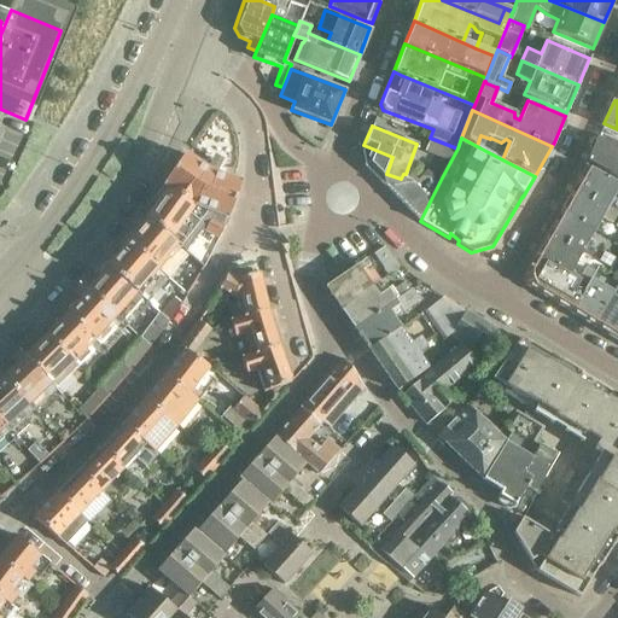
[(458,149),(430,138),(424,151),(450,162),(458,149)]
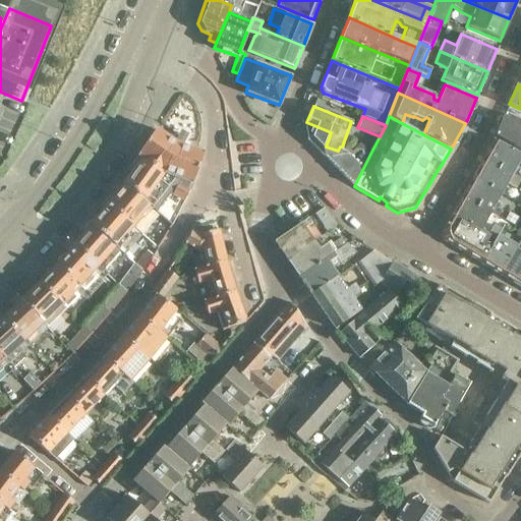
[(520,123),(505,116),(497,135),(520,150),(520,123)]
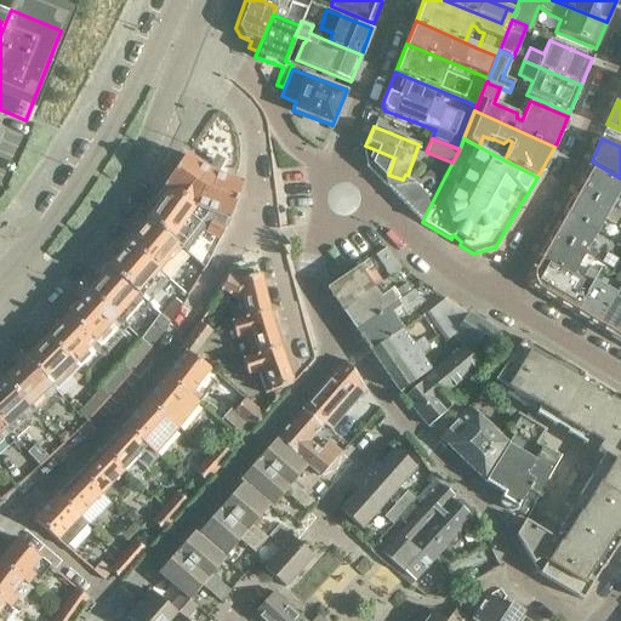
[(394,158),(365,146),(364,151),(366,166),(421,221),(422,222),(442,183),(429,171),(419,182),(415,177),(410,176),(405,178),(408,175),(405,175),(403,180),(388,175),(394,158)]
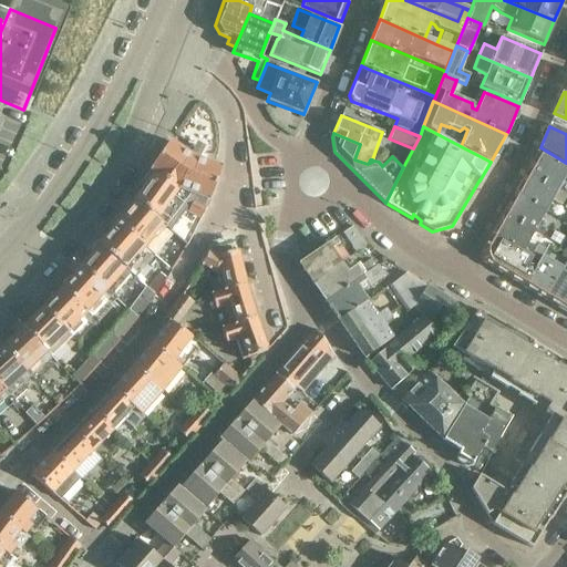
[(154,174),(178,189),(208,200),(220,167),(198,160),(189,155),(169,142),(150,171),(154,174)]
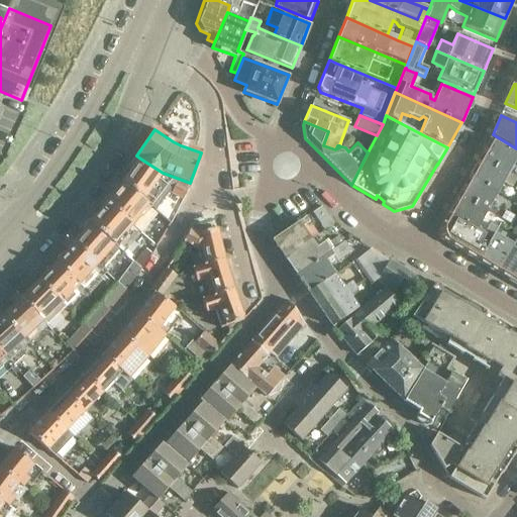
[(481,157),(509,173),(516,158),(516,154),(490,139),(481,157)]
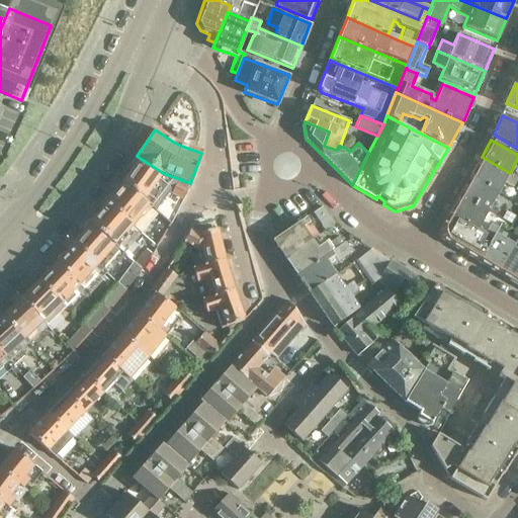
[(509,174),(510,173),(482,157),(470,175),(499,191),(504,183),(512,188),(517,178),(509,174)]
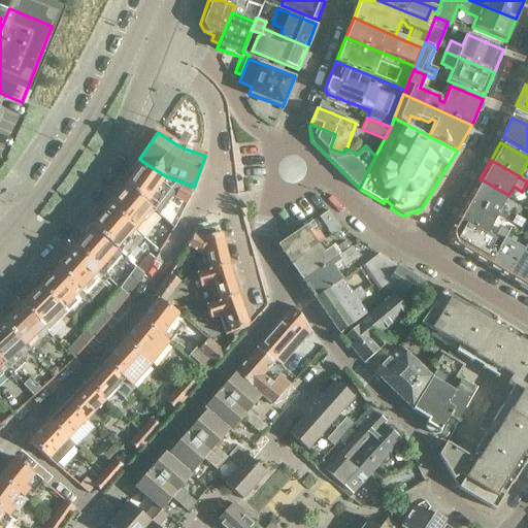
[(194,187),(166,176),(143,162),(125,187),(127,188),(146,203),(152,208),(155,211),(155,212),(173,229),(187,204),(194,187)]
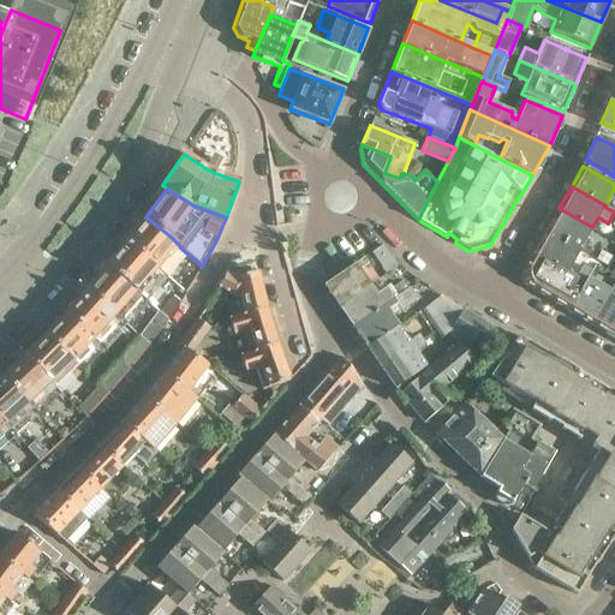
[(592,227),(559,208),(547,230),(579,250),(592,227)]
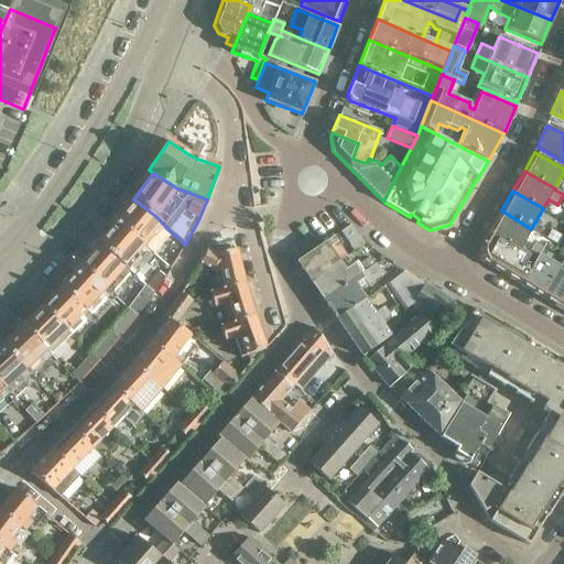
[(117,223),(144,247),(152,238),(151,236),(162,223),(156,217),(136,201),(117,223)]
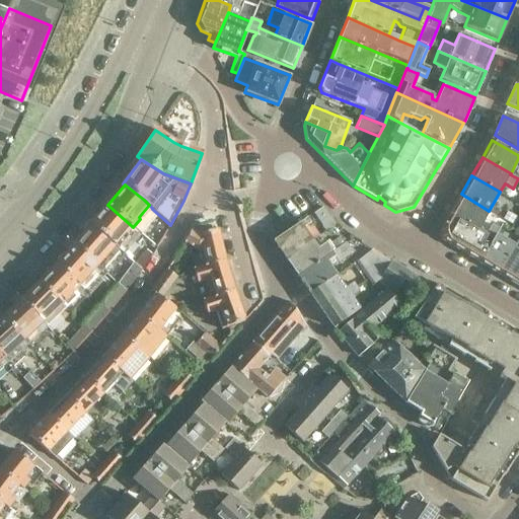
[(477,230),(489,211),(461,194),(449,214),(477,230)]
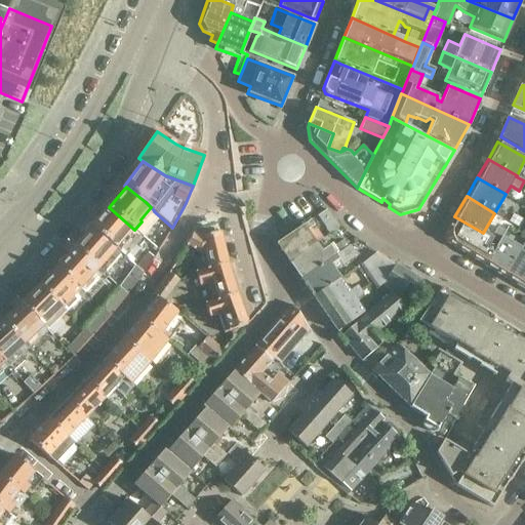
[(127,238),(134,230),(109,207),(91,227),(116,247),(125,237),(127,238)]
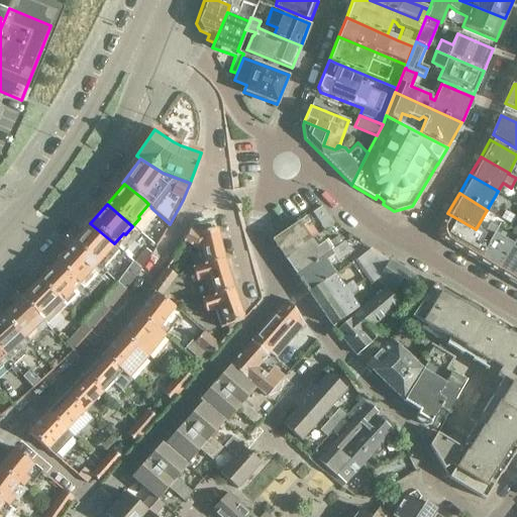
[(512,215),(503,210),(499,217),(509,222),(512,215)]
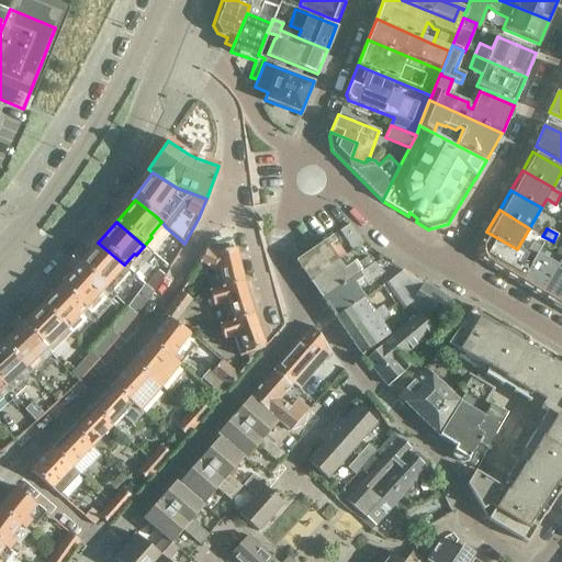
[(476,258),(503,273),(517,249),(486,232),(475,251),(476,258)]
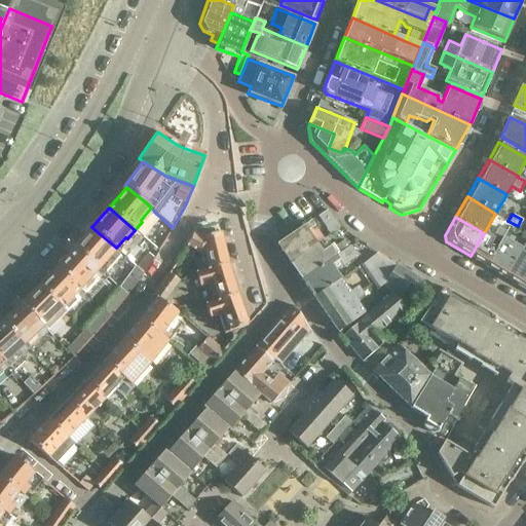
[(330,234),(340,227),(335,220),(327,226),(326,229),(330,234)]
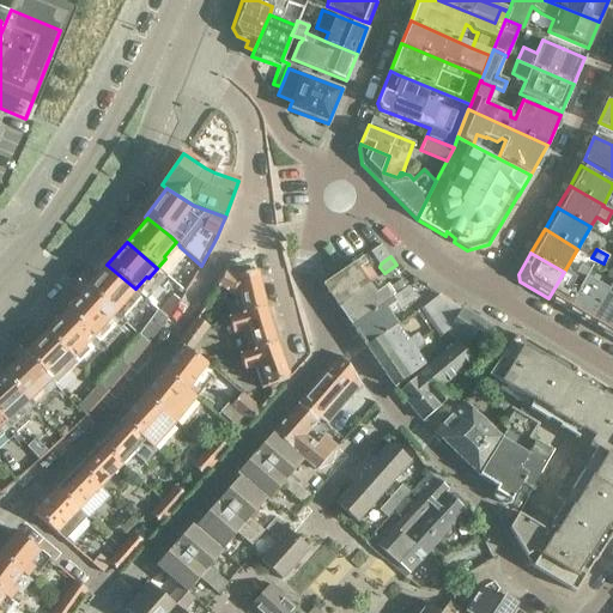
[(339,307),(369,284),(377,278),(364,259),(343,274),(325,286),(339,307)]
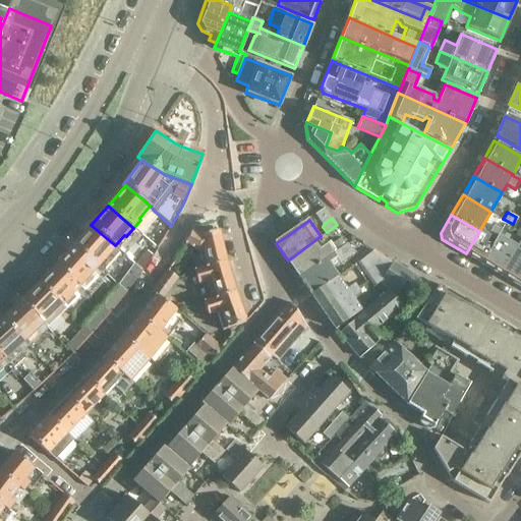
[(70,241),(98,268),(102,271),(113,257),(109,254),(115,247),(115,245),(91,225),(87,222),(79,230),(83,233),(74,244),(70,241)]
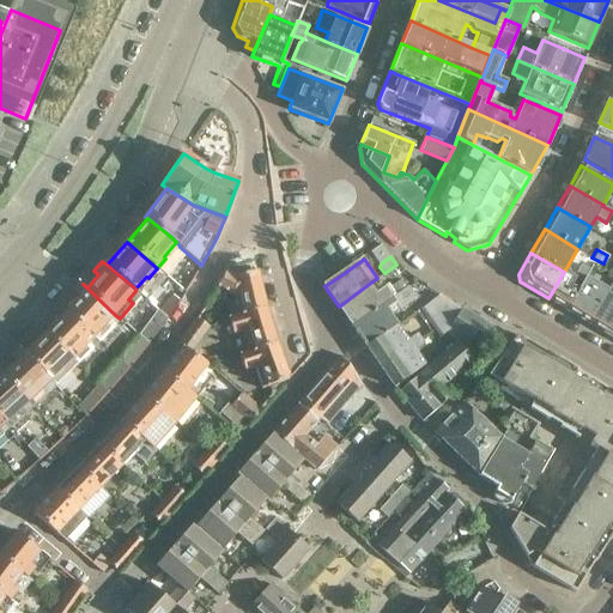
[(590,279),(598,267),(593,265),(589,269),(581,265),(574,278),(575,279),(583,283),(587,278),(590,279)]
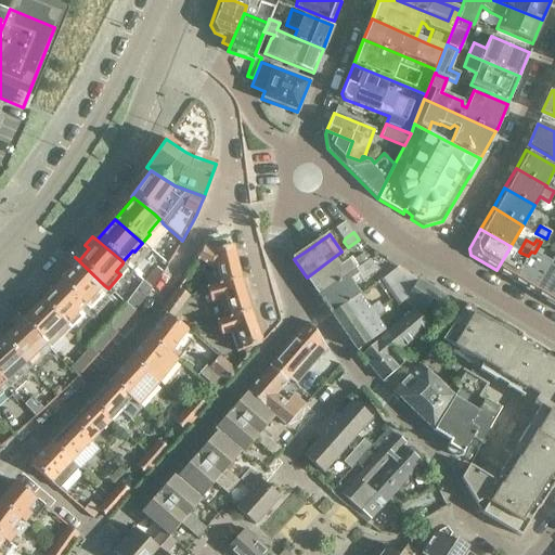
[(531,252),(528,256),(520,268),(514,263),(520,253),(519,252),(511,246),(497,270),(533,293),(549,267),(554,256),(554,245),(553,244),(551,246),(541,242),(534,253),(531,252)]
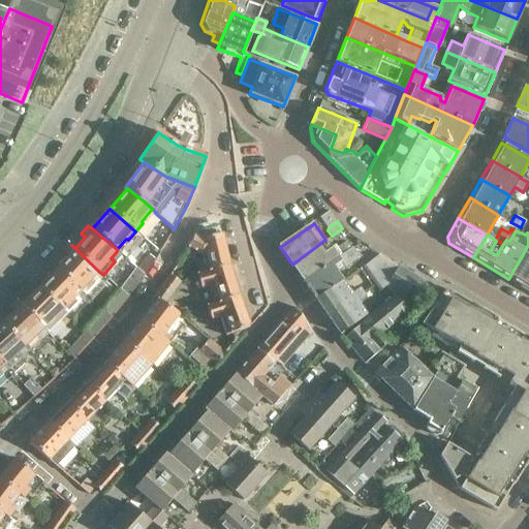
[(206,273),(228,267),(221,235),(203,239),(194,235),(188,248),(201,255),(206,273)]
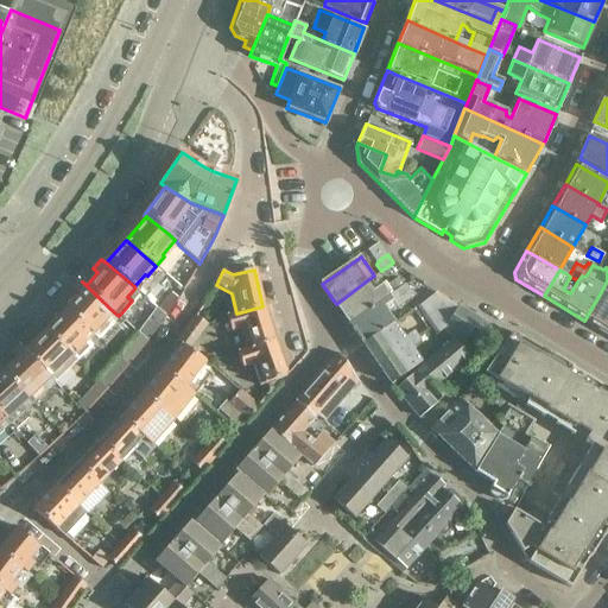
[(377,298),(366,282),(336,304),(349,324),(405,286),(397,276),(382,286),(386,292),(377,298)]
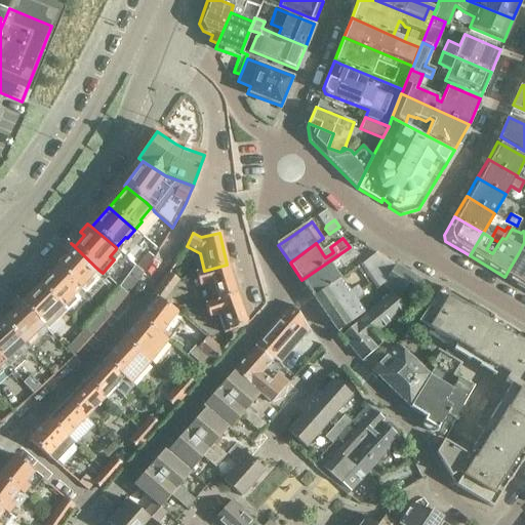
[(55,267),(79,289),(84,292),(96,279),(93,275),(98,270),(71,243),(64,250),(68,254),(55,267)]
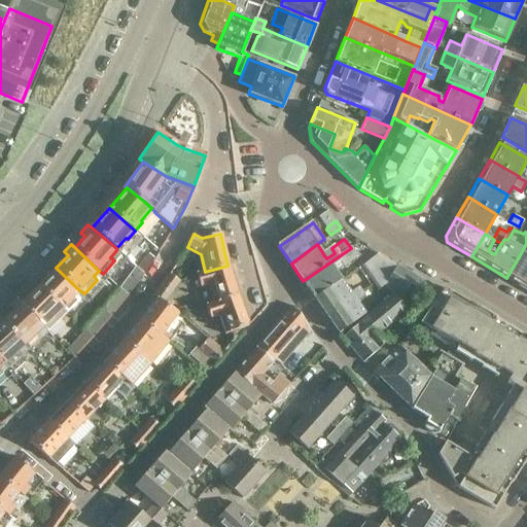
[(315,299),(342,280),(336,271),(344,266),(345,267),(358,256),(351,248),(303,281),(315,299)]
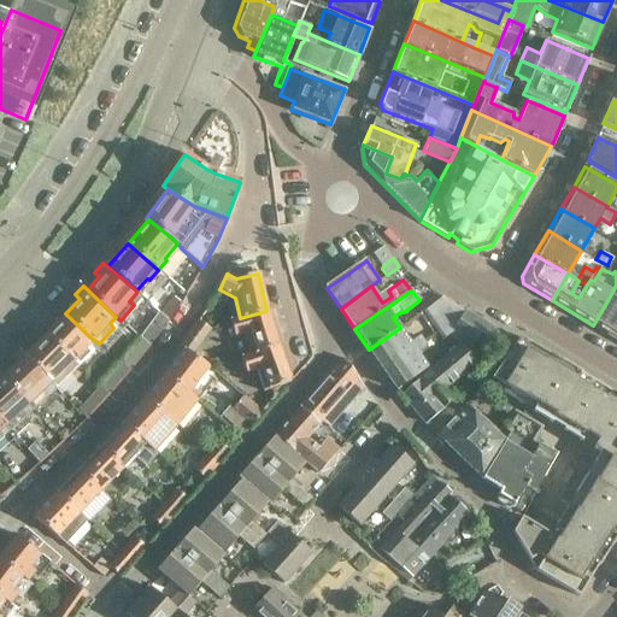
[(168,319),(180,303),(172,297),(159,311),(168,319)]
